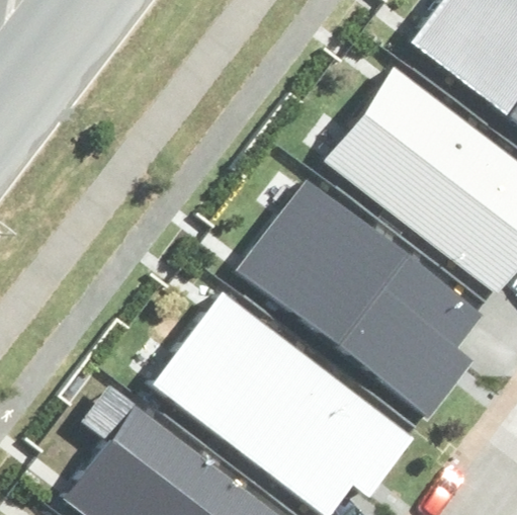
[(516,0),(448,0),(412,50),(516,127),(516,0)]
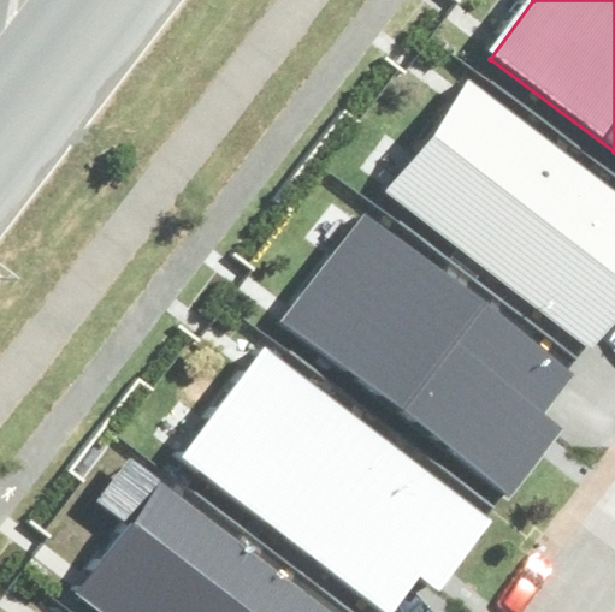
[(614,189),(469,81),(383,195),(596,355),(614,328),(614,189)]
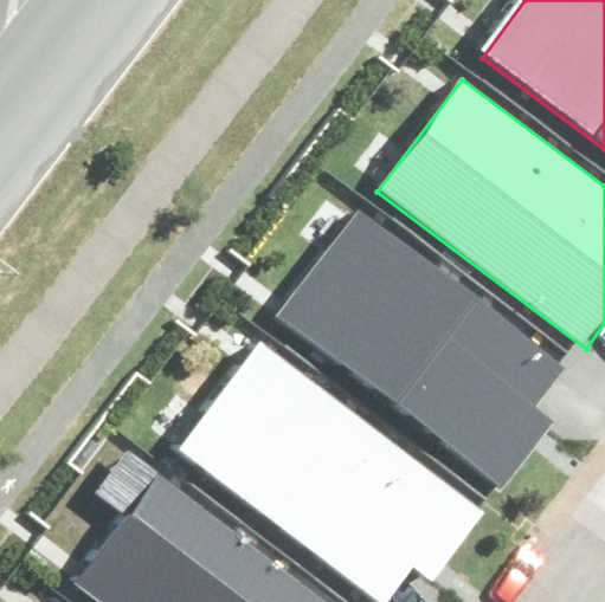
[(354,213),(272,319),(504,498),(559,427),(533,406),(560,370),(354,213)]
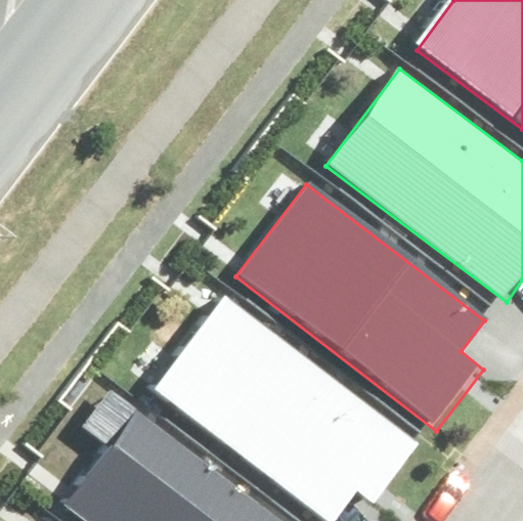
[(222,287),(148,385),(330,520),(357,483),(377,497),(422,437),(222,287)]
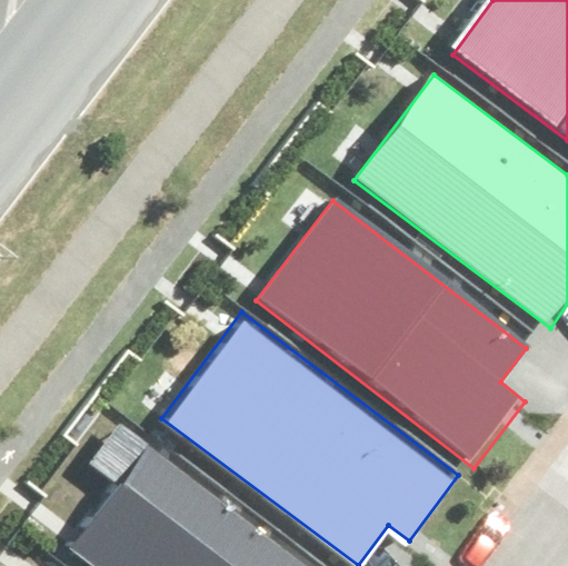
[(314,565),(148,442),(68,547),(92,565),(314,565)]
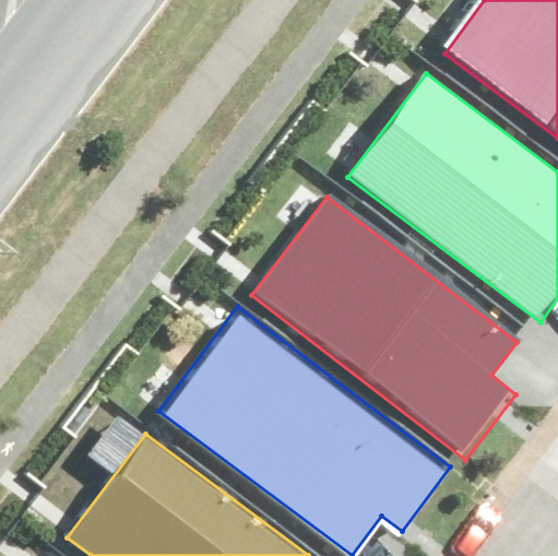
All buildings are outlined.
